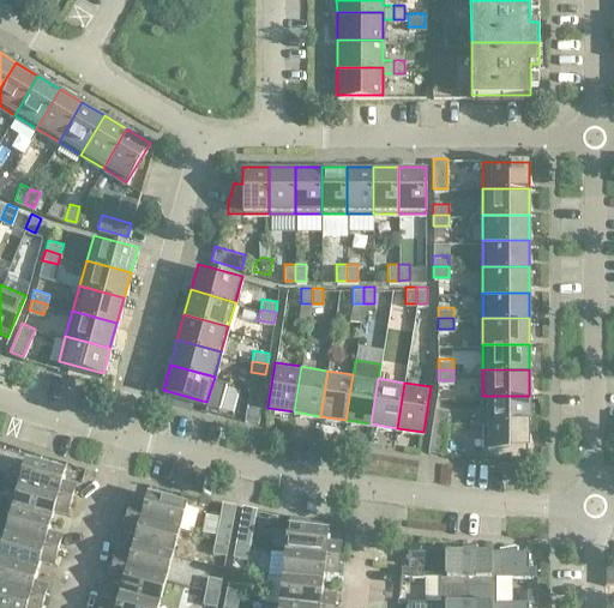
[(248,389),(244,417),(258,421),(263,391),(248,389)]
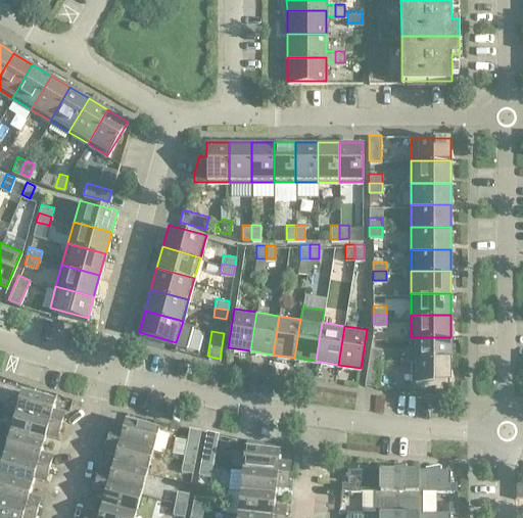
[(450,337),(411,337),(411,360),(450,360),(450,337)]
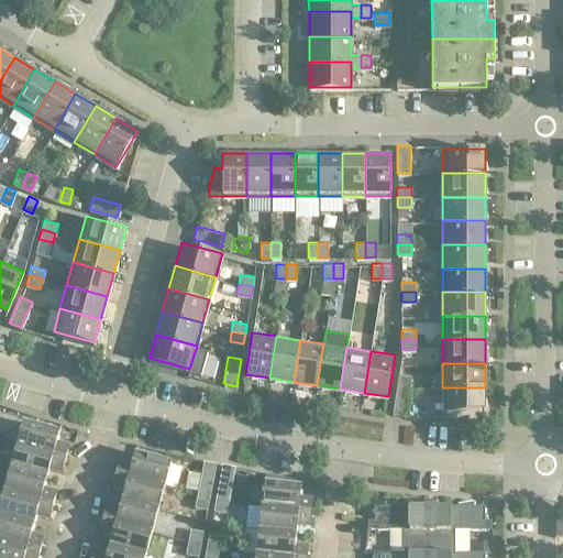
[(411,375),(398,373),(396,385),(409,387),(411,375)]
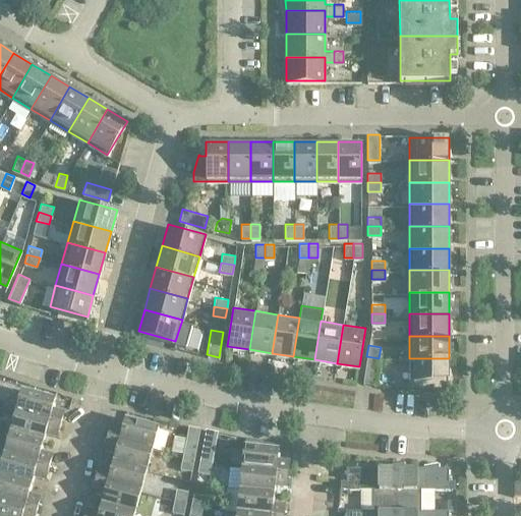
[(379,358),(366,356),(362,382),(374,383),(379,358)]
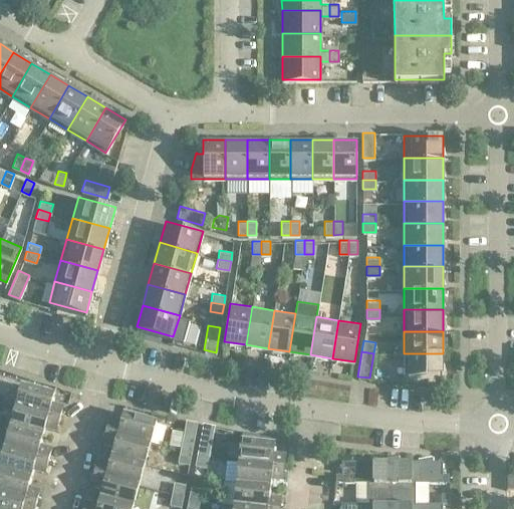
[(443,353),(404,353),(404,375),(443,375),(443,353)]
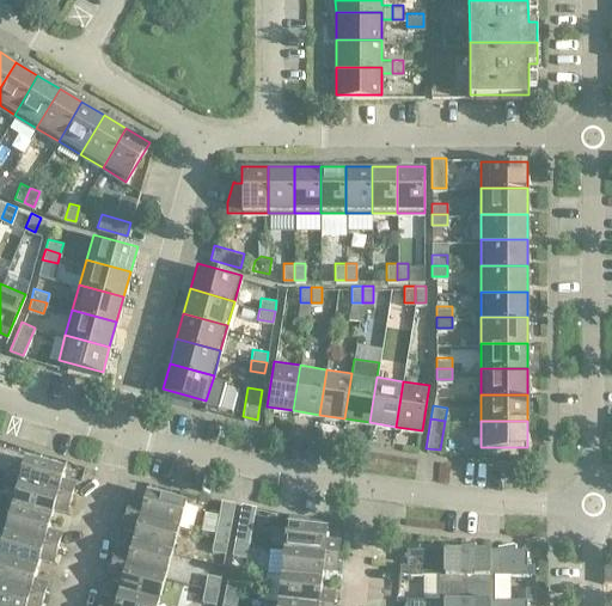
[(25,454),(18,481),(71,495),(74,484),(72,479),(61,476),(63,465),(25,454)]
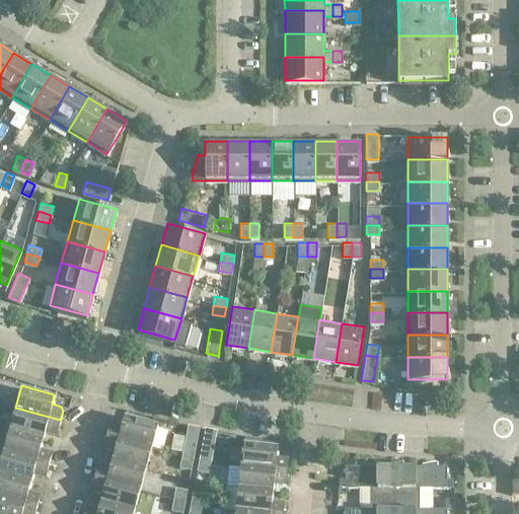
[(60,420),(15,408),(9,429),(43,438),(45,429),(54,432),(57,429),(60,420)]
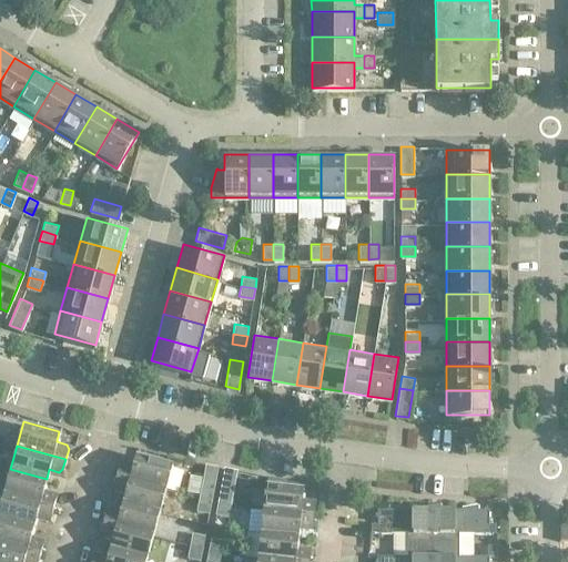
[(120,462),(117,473),(165,487),(172,463),(137,453),(133,463),(124,460),(120,462)]
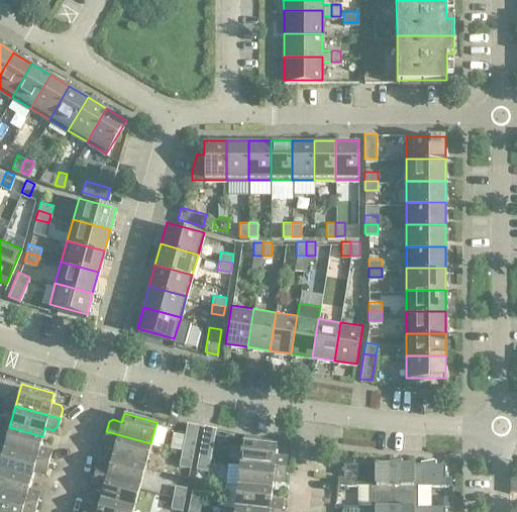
[(187,420),(180,452),(192,454),(199,423),(187,420)]
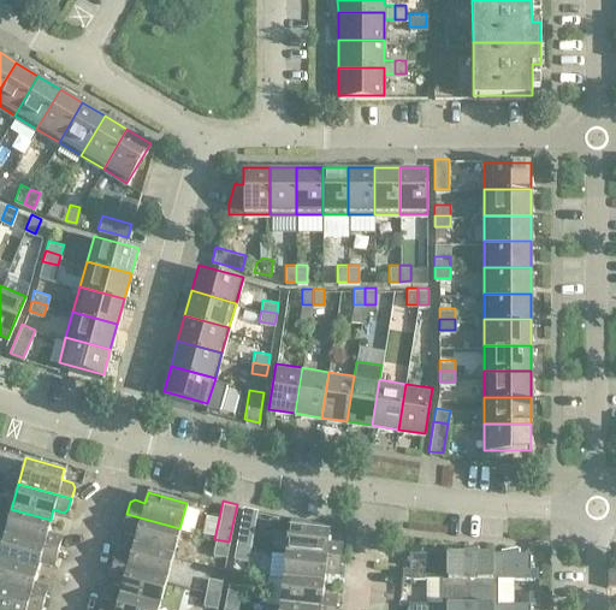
[(243,505),(243,507),(236,543),(250,546),(258,508),(243,505)]
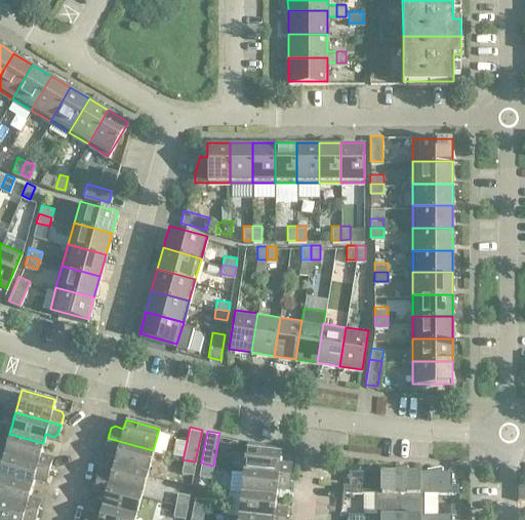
[(43,443),(9,434),(4,454),(48,468),(51,457),(49,454),(40,451),(43,443)]
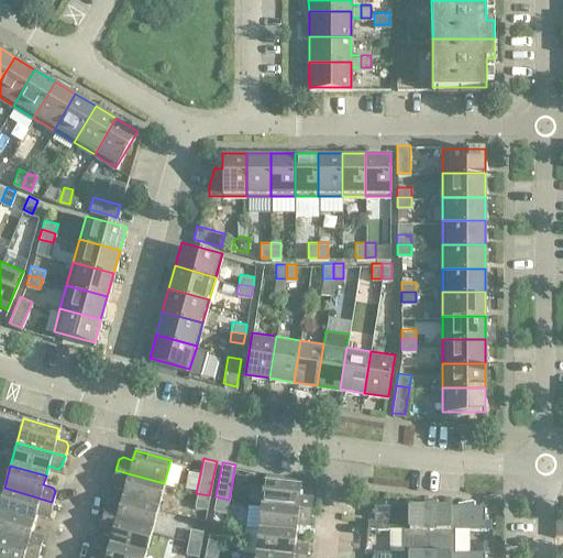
[(164,483),(116,470),(113,480),(116,484),(124,487),(122,496),(157,506),(164,483)]
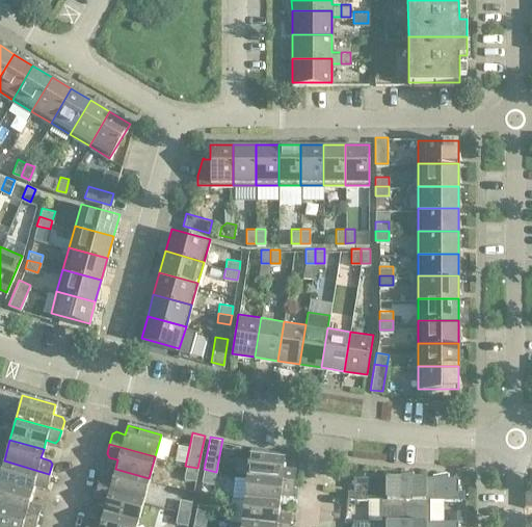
[(249,452),(246,475),(294,480),(295,471),(292,467),(283,466),(284,456),(249,452)]
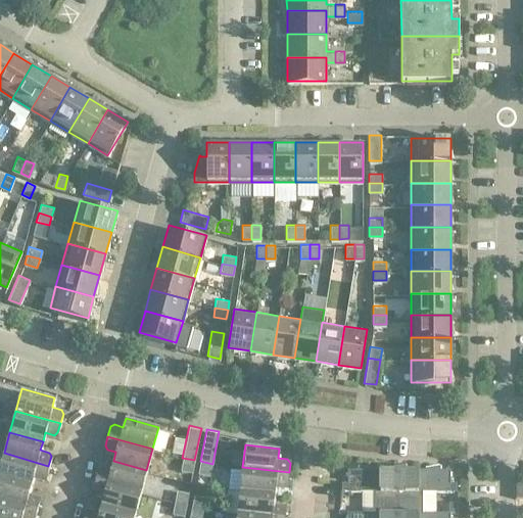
[(48,466),(4,453),(0,466),(0,474),(31,483),(33,475),(42,477),(46,475),(48,466)]
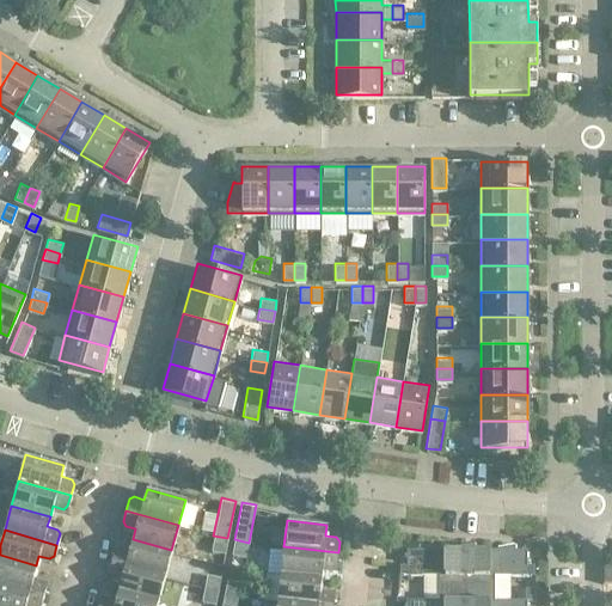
[(227,538),(213,536),(210,549),(225,552),(227,538)]
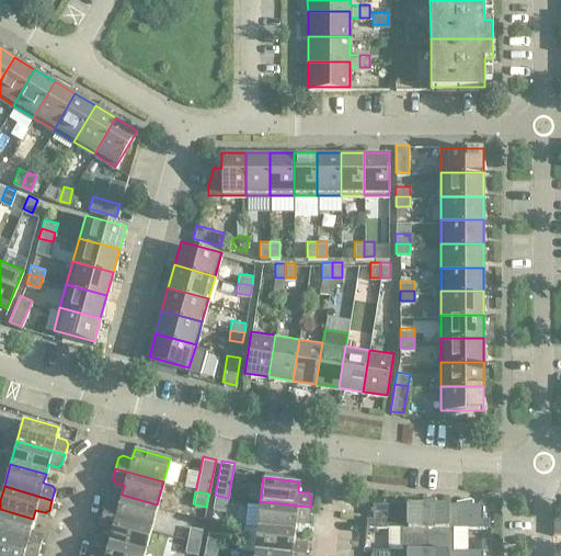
[(157,505),(122,495),(119,503),(110,501),(105,503),(103,514),(151,528),(157,505)]
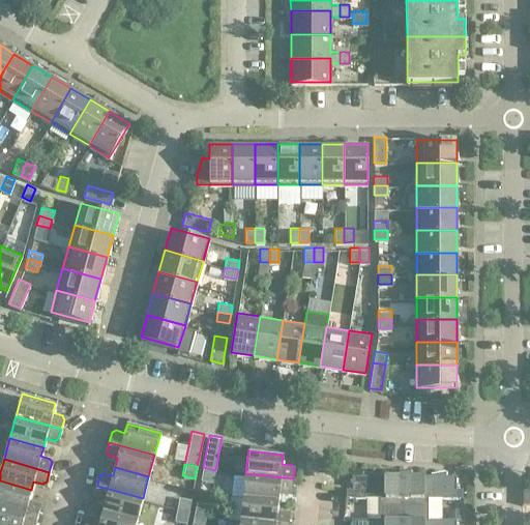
[(215,470),(203,467),(201,479),(213,482),(215,470)]
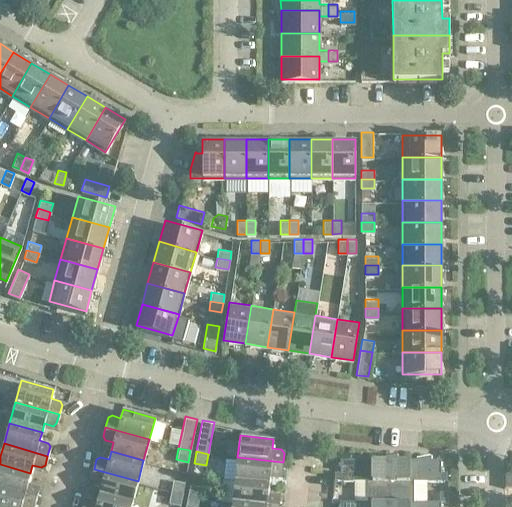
[(336,479),(360,479),(360,499),(372,499),(372,500),(390,500),(390,457),(365,457),(365,456),(350,453),(350,457),(340,457),(340,470),(336,470),(336,479)]
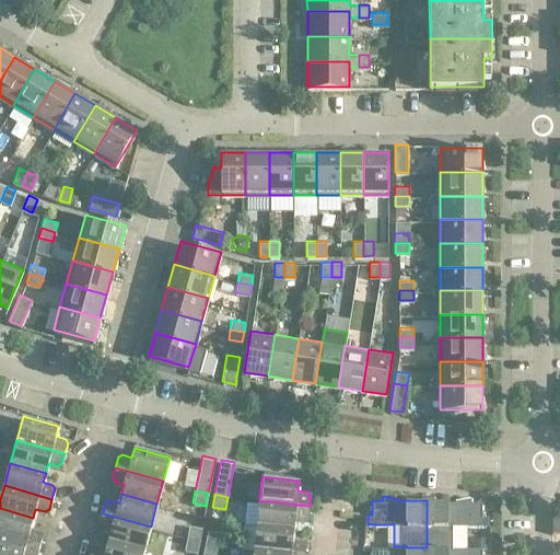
[(455,500),(427,500),(427,547),(447,547),(447,546),(462,546),(462,524),(486,524),(486,515),(482,515),(482,500),(471,500),(471,496),(455,499),(455,500)]
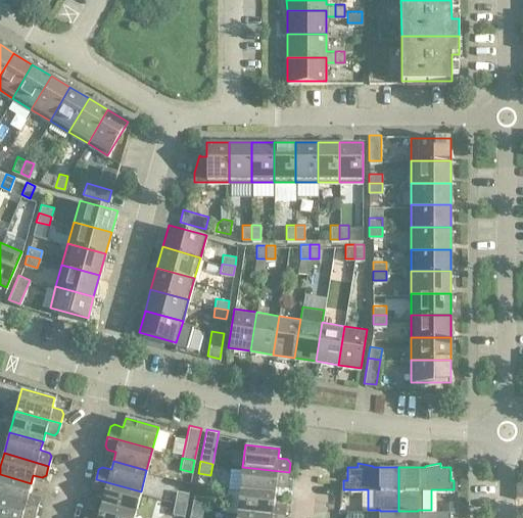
[(289,472),(242,467),(240,489),(274,493),(275,484),(284,485),(288,482),(289,472)]
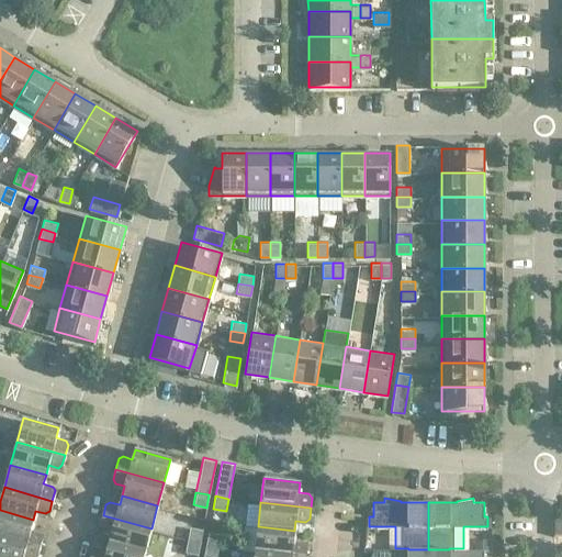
[(33,520),(0,510),(0,535),(40,546),(43,536),(40,532),(31,530),(33,520)]
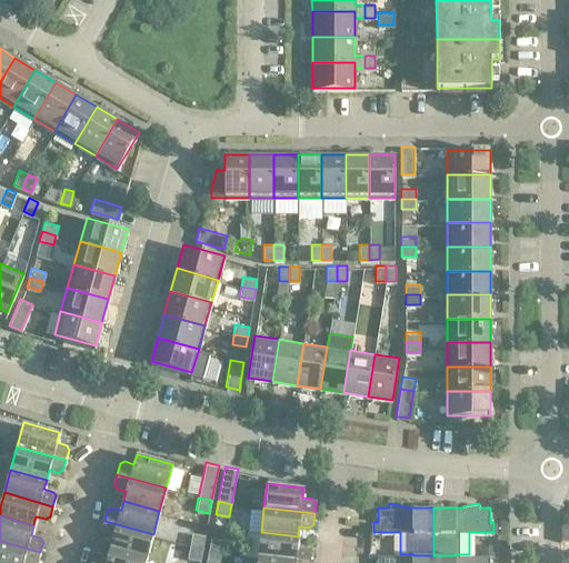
[(153,534),(105,521),(101,531),(103,535),(113,538),(111,548),(147,558),(153,534)]
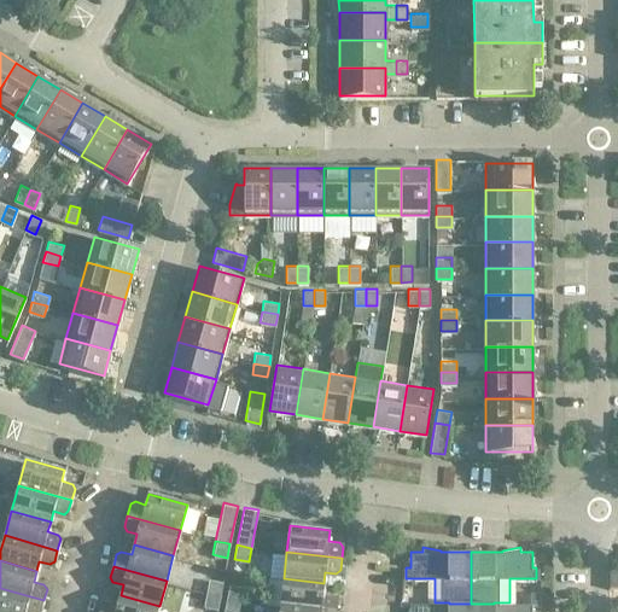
[(208,577),(205,592),(220,594),(222,581),(208,577)]
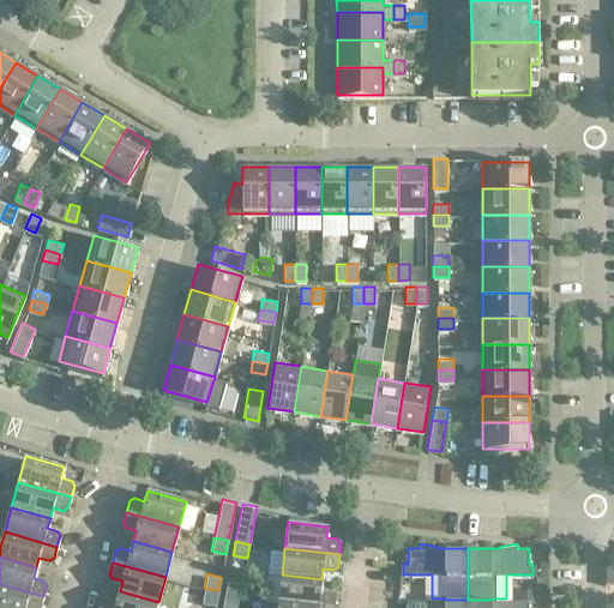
[(321,579),(282,575),(280,600),(333,606),(335,595),(331,590),(320,589),(321,579)]
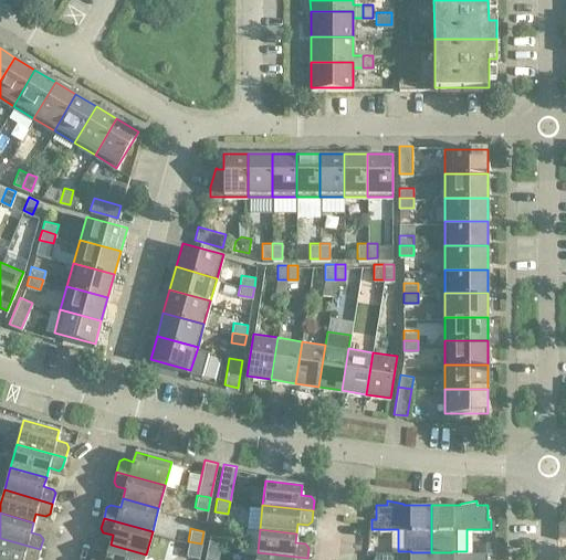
[(223,536),(210,534),(208,546),(220,549),(223,536)]
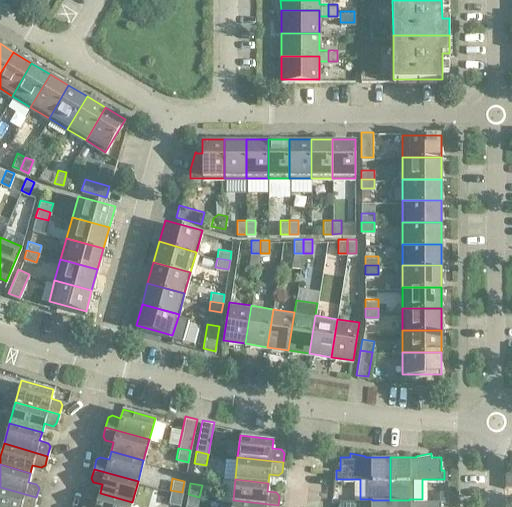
[(36,497),(0,487),(0,506),(20,506),(21,506),(23,506),(32,506),(33,506),(36,497)]
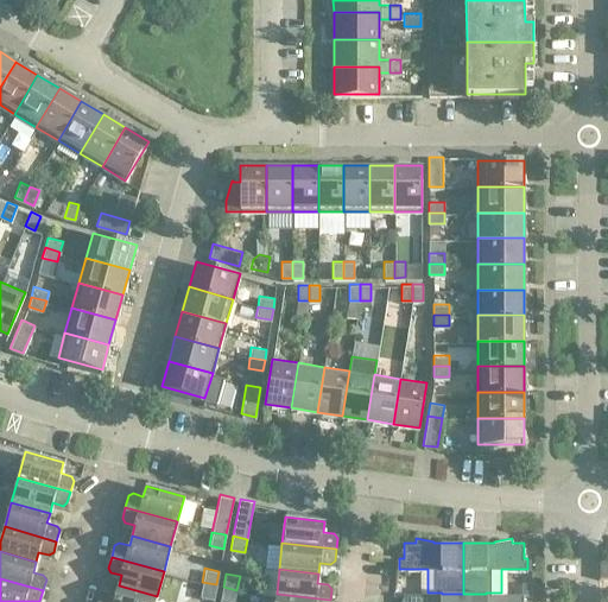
[(216,584),(202,582),(200,595),(214,597),(216,584)]
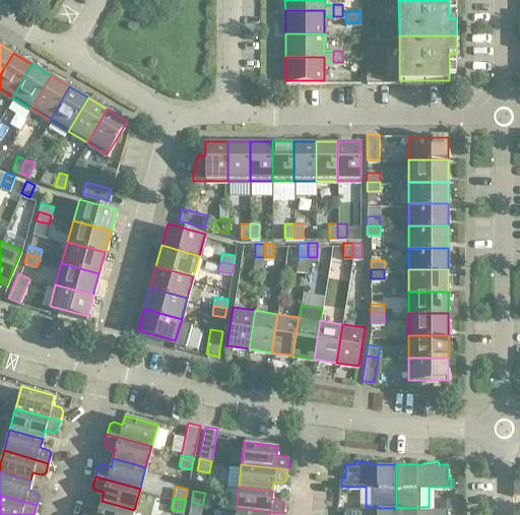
[(132,514),(134,510),(102,501),(99,509),(89,507),(86,509),(84,514),(132,514)]
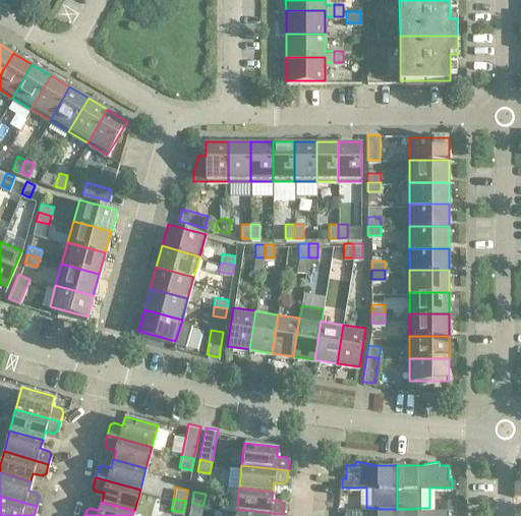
[(200,515),(203,506),(191,503),(188,515),(194,515),(200,515)]
